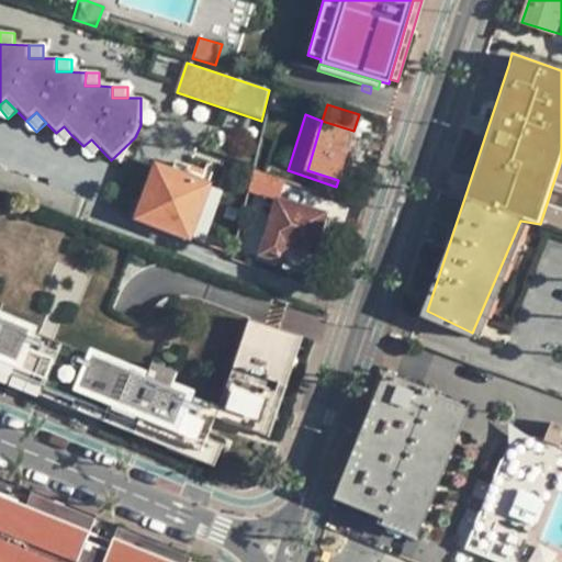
[(322,121),(307,170),(338,180),(353,131),(322,121)]
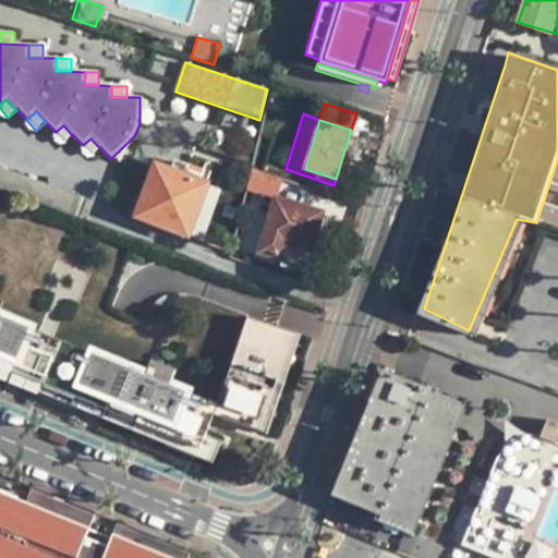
[(65,142),(72,135),(63,125),(56,132),(65,142)]
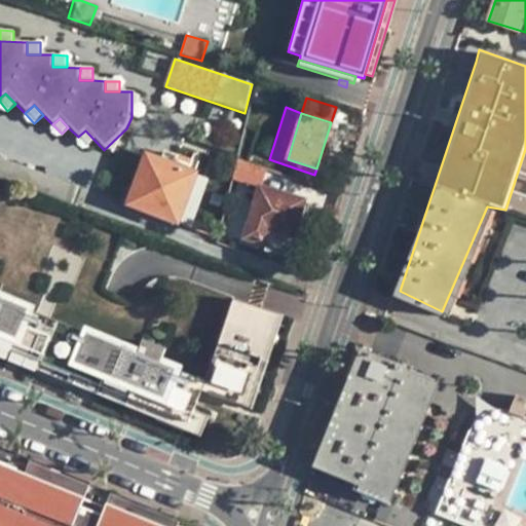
[(85,130),(78,137),(87,147),(95,141),(85,130)]
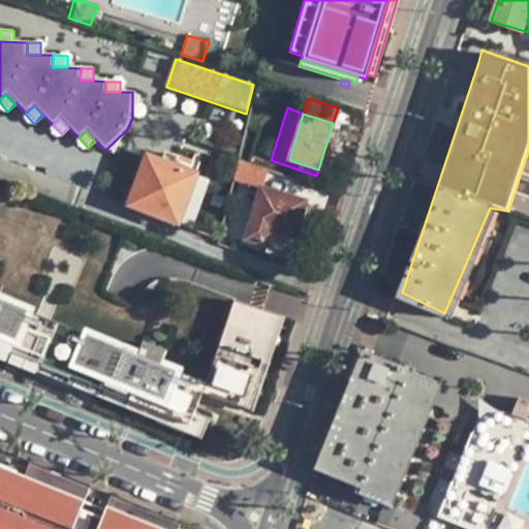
[(120,205),(178,225),(195,177),(203,157),(196,155),(192,166),(176,161),(178,156),(165,152),(162,161),(147,156),(136,187),(127,184),(120,205)]
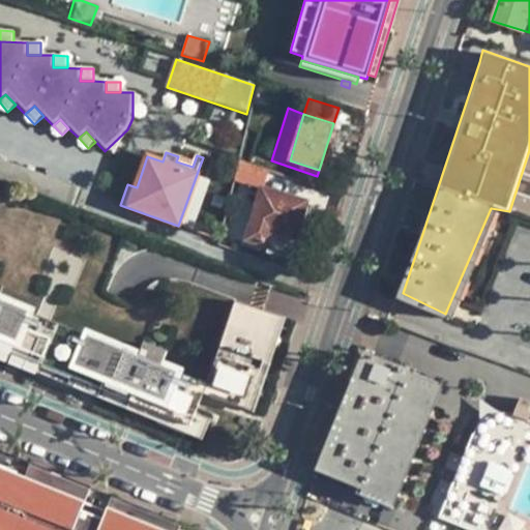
[(268,170),(240,159),(234,180),(263,188),(268,170)]
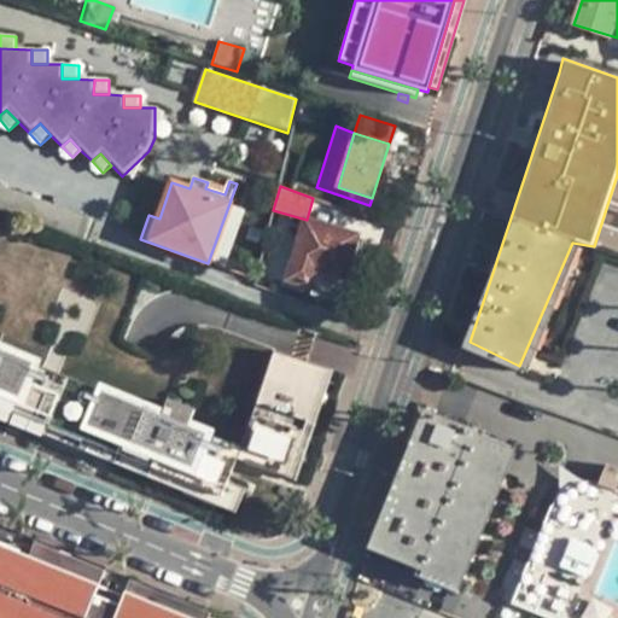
[(228,207),(208,263),(223,268),(244,213),(228,207)]
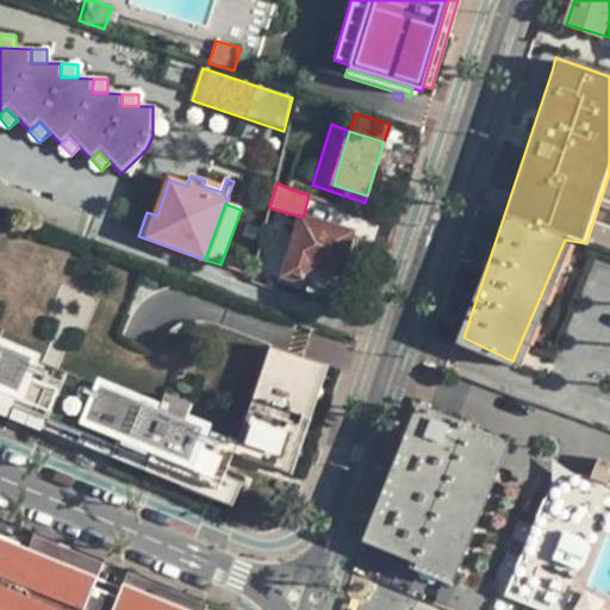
[(303,217),(286,277),(307,282),(312,266),(342,274),(353,232),(303,217)]
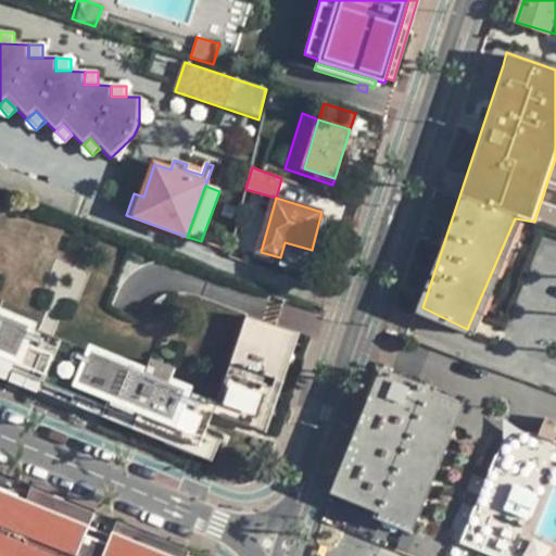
[(234,355),(218,404),(172,384),(178,369),(152,359),(147,375),(0,313),(0,323),(216,412),(214,417),(224,419),(242,358),(234,355)]
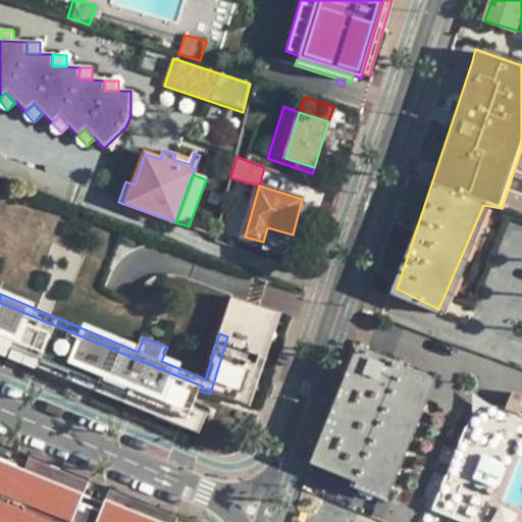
[(230,298),(219,333),(227,336),(210,394),(245,405),(274,312),(230,298)]
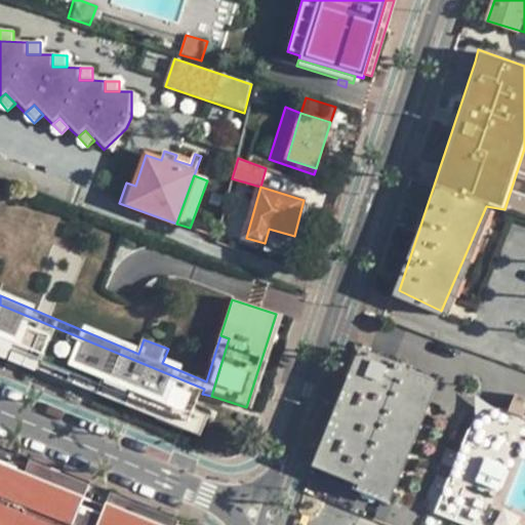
[(0,305),(0,342),(191,421),(196,408),(202,394),(204,389),(0,305)]
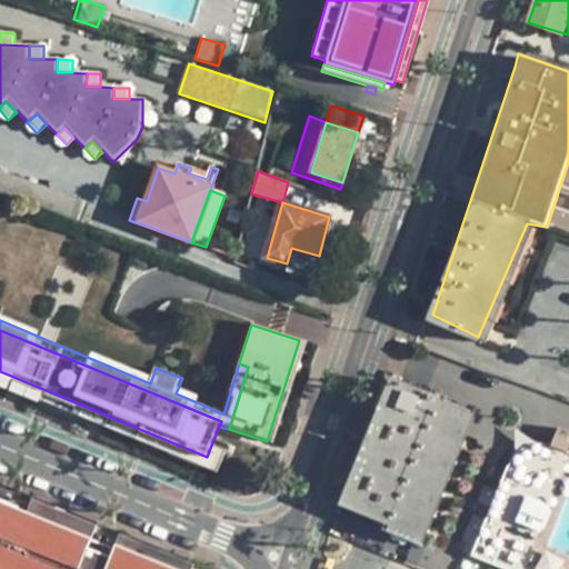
[(299,340),(267,441),(276,445),(308,342),(299,340)]
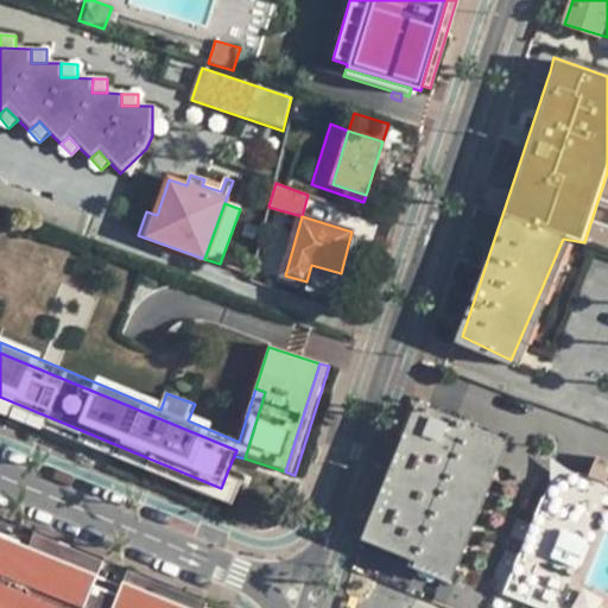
[(221,488),(0,397),(0,409),(232,504),(242,480),(227,473),(221,488)]
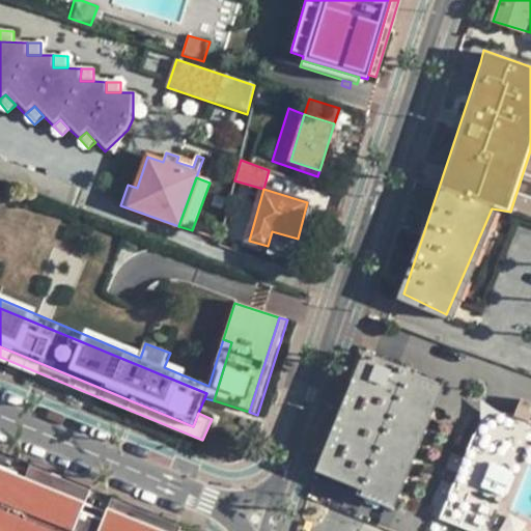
[(366,357),(318,472),(389,500),(434,388),(404,375),(406,372),(366,357)]
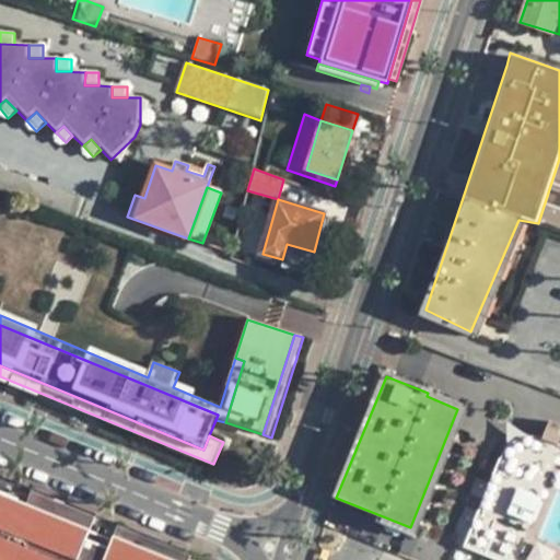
[(457,409),(410,527),(391,520),(387,527),(416,539),(467,412),(457,409)]
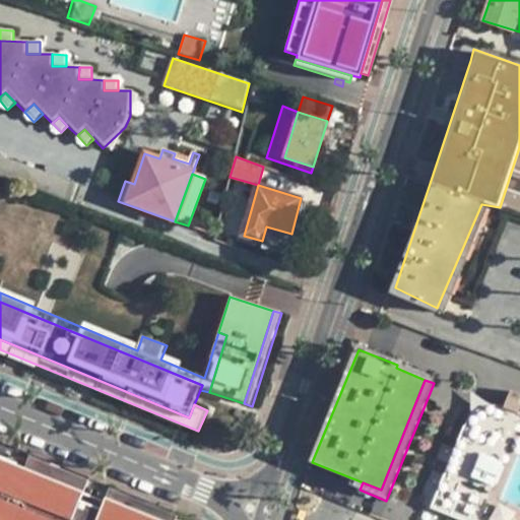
[(519,519),(519,419),(509,416),(483,410),(466,423),(456,442),(431,512),(450,519),(519,519)]
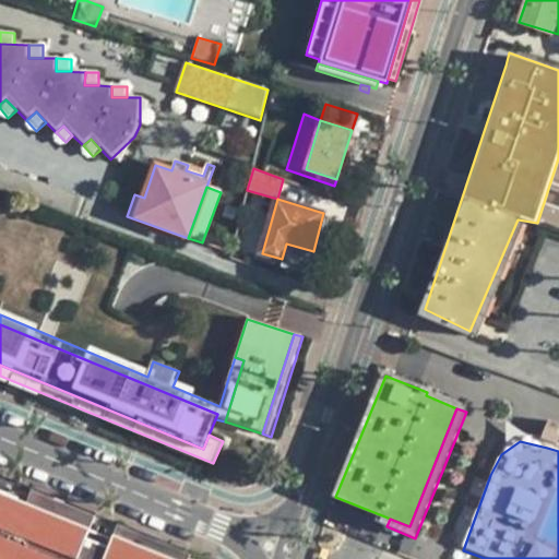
[(32,494),(26,508),(90,533),(95,520),(32,494)]
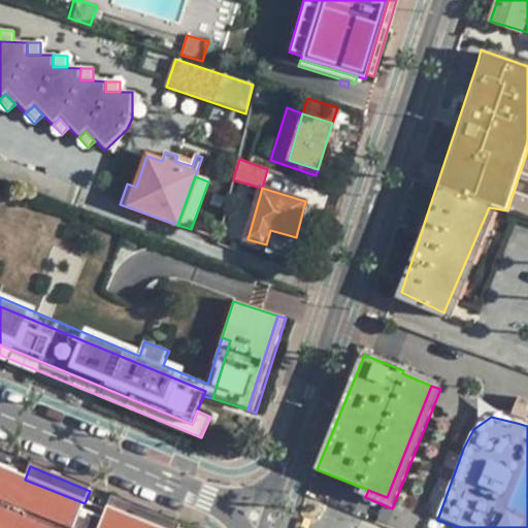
[(151,527),(107,510),(103,520),(83,512),(85,503),(25,480),(0,468),(0,527),(151,527)]
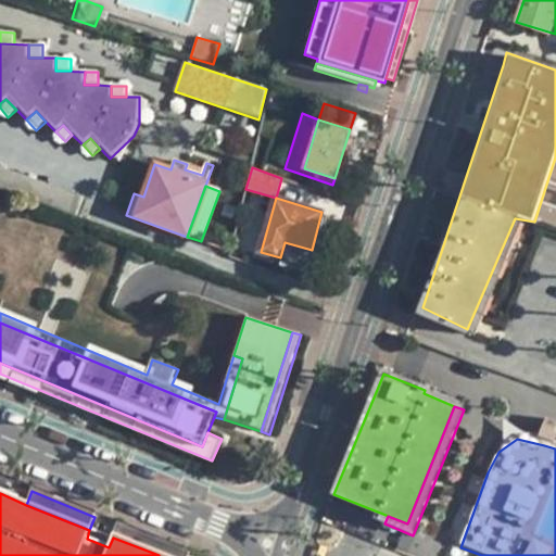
[(118,523),(113,538),(159,555),(189,555),(191,553),(118,523)]
